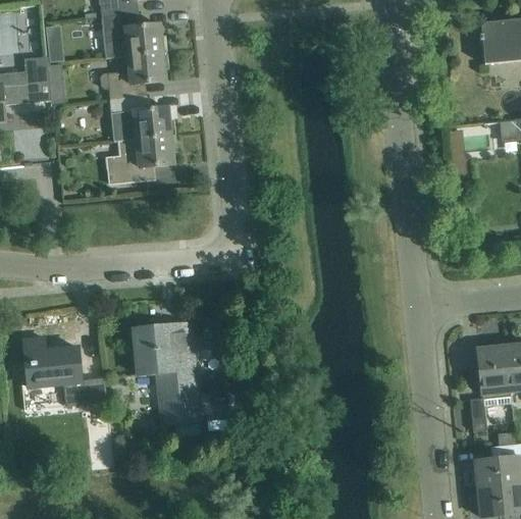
[(98,0),(100,15),(129,12),(127,0),(98,0)]
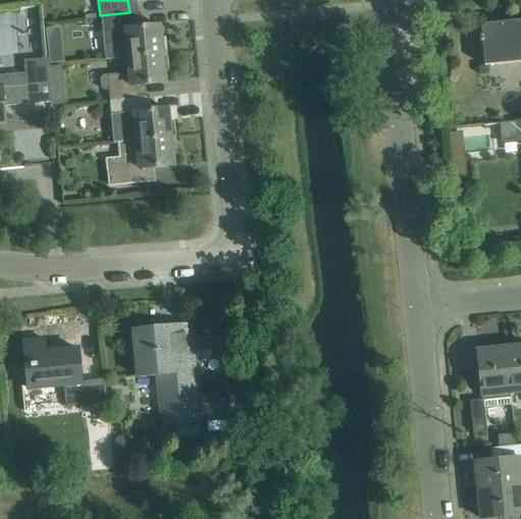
[(131,26),(129,12),(100,15),(104,57),(126,55),(161,51),(158,22),(131,26)]
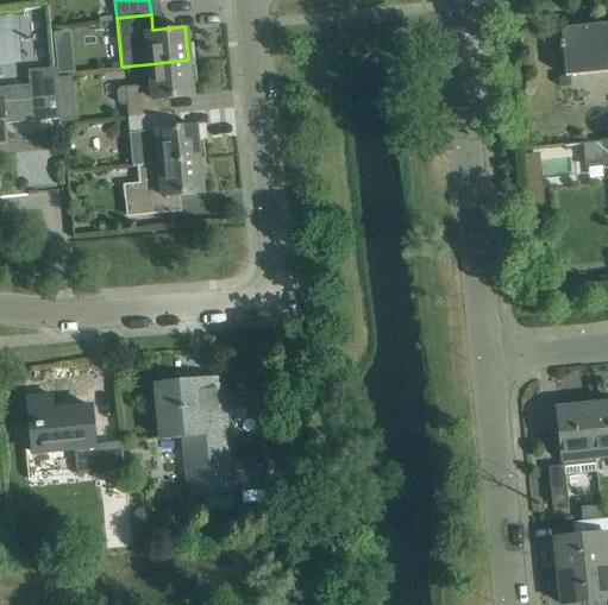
[(607,20),(559,25),(561,38),(557,39),(558,45),(561,45),(564,74),(588,71),(607,68),(607,20)]
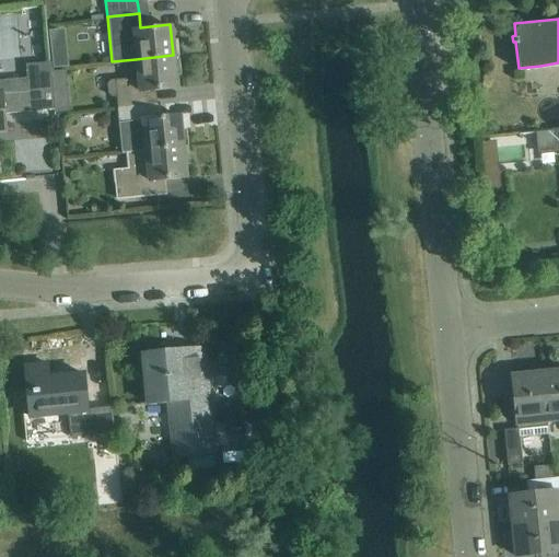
[(173,55),(136,59),(137,76),(108,78),(106,81),(107,91),(111,93),(115,93),(116,106),(148,103),(147,89),(176,85),(173,55)]
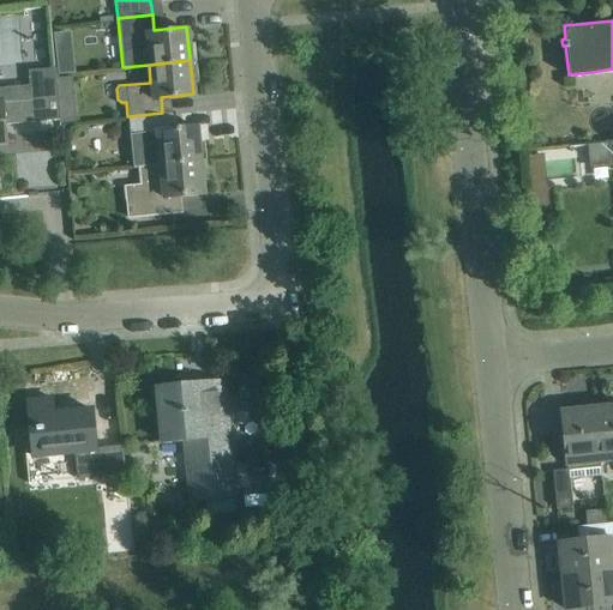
[(29,83),(0,85),(0,140),(4,142),(2,122),(59,118),(55,80),(29,83)]
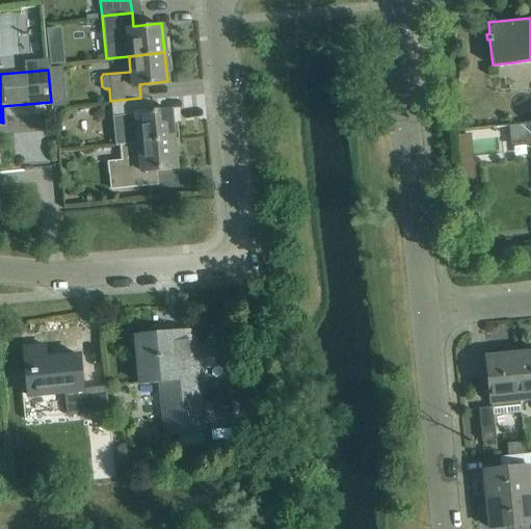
[(140,98),(110,101),(113,128),(135,126),(137,140),(173,137),(169,108),(141,111),(140,98)]
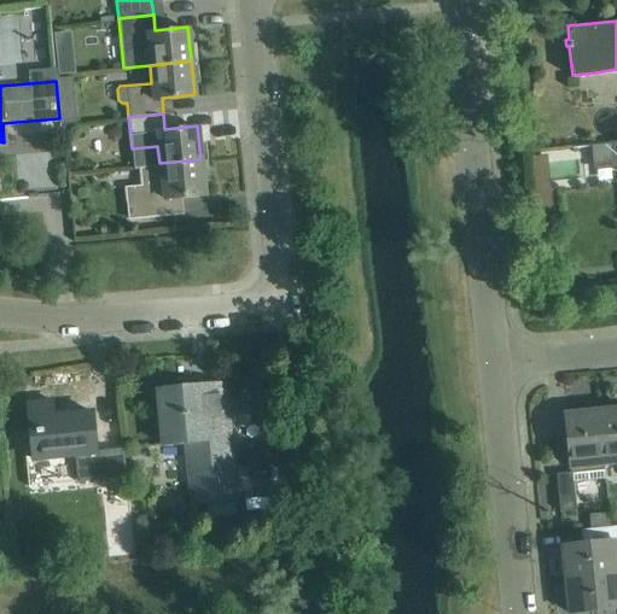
[(594,163),(613,162),(615,168),(616,167),(616,139),(593,141),(594,163)]
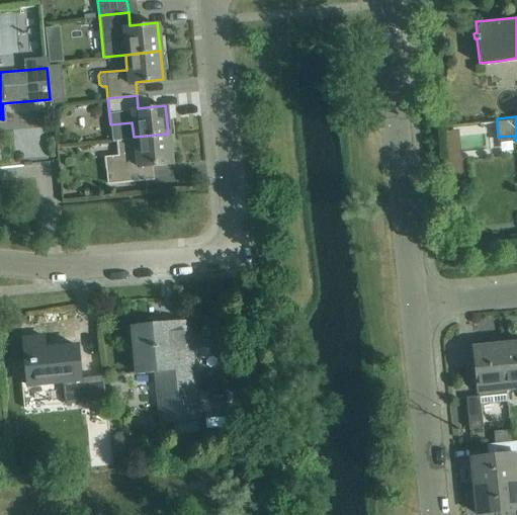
[(116,139),(118,154),(106,155),(108,182),(145,178),(144,165),(171,162),(168,134),(134,137),(116,139)]
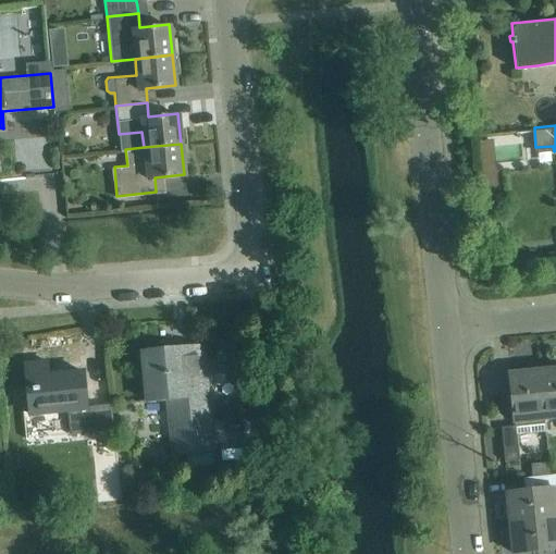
[(495,168),(481,169),(482,182),(487,182),(489,188),(497,187),(495,168)]
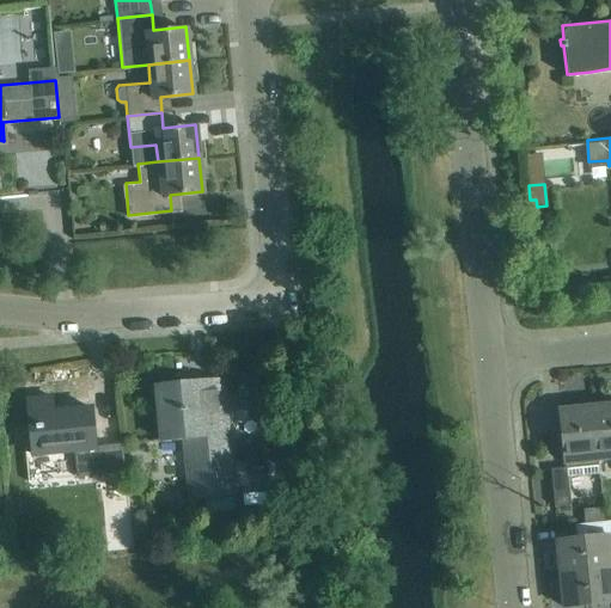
[(232,491),(224,401),(221,378),(154,385),(160,438),(183,436),(189,496),(232,491)]
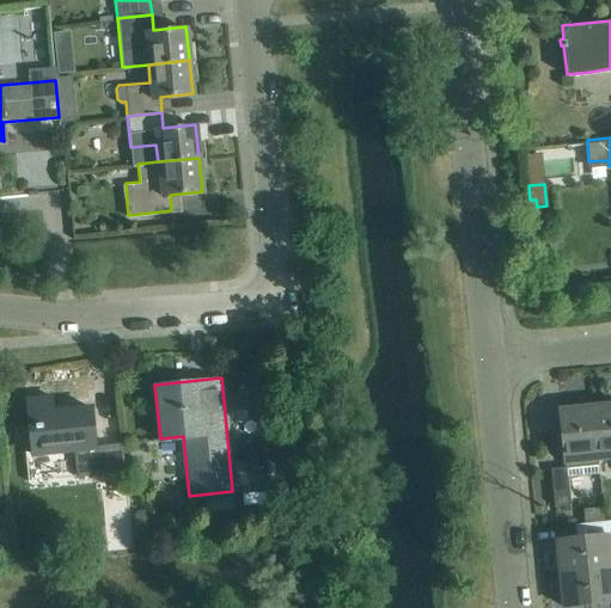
[(90,406),(86,407),(52,410),(49,395),(25,398),(31,453),(74,449),(77,474),(124,470),(122,441),(93,443),(90,406)]
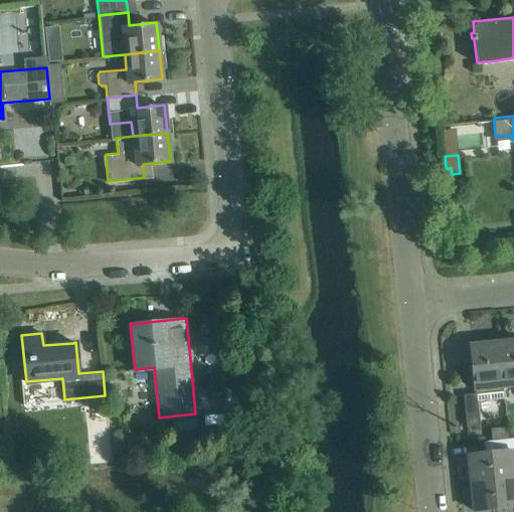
[(513,342),(497,345),(502,384),(513,383),(513,342)]
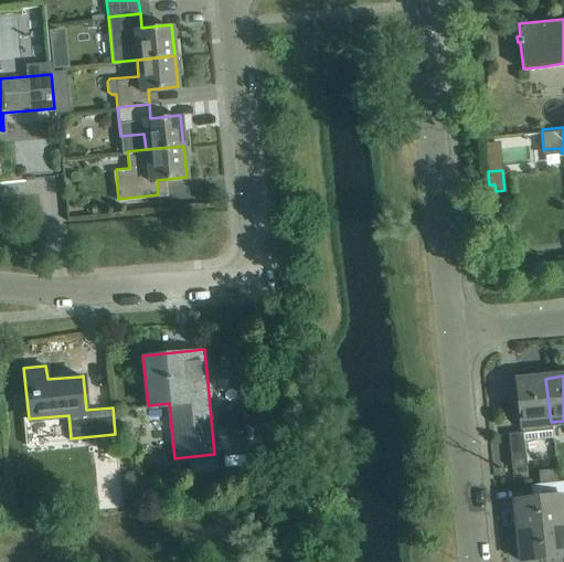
[(551,422),(545,379),(517,381),(517,378),(514,378),(520,425),(521,425),(521,430),(507,432),(510,466),(524,465),(522,438),(552,435),(551,422)]
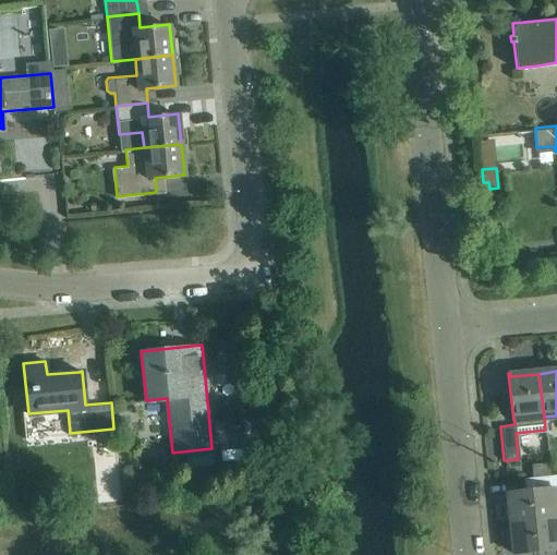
[(513,521),(556,517),(554,486),(507,492),(507,493),(510,493),(513,521)]
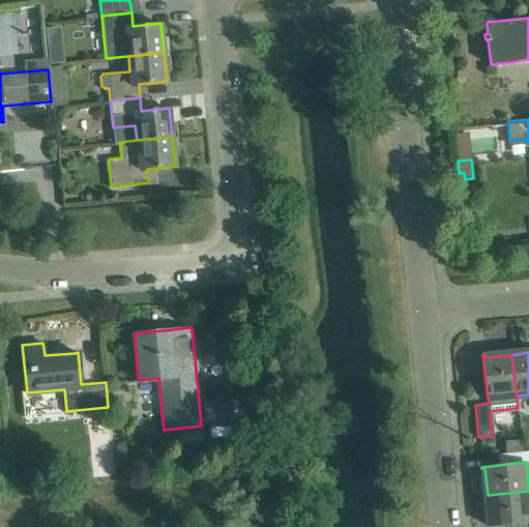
[(528,496),(528,491),(488,495),(491,522),(487,523),(488,524),(528,520),(528,496)]
